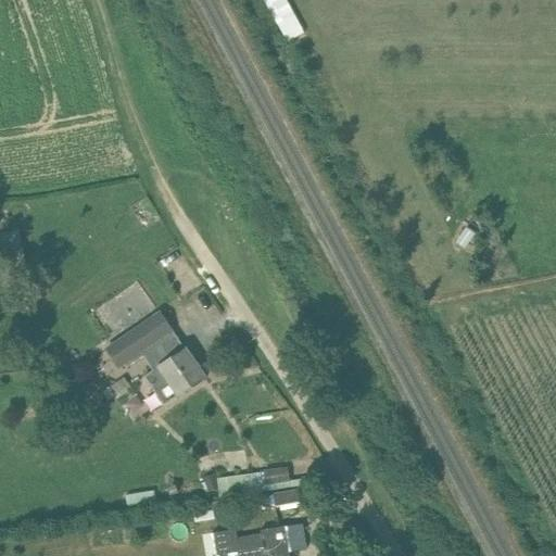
[(264,0),(285,38),(302,29),(286,0),(264,0)]
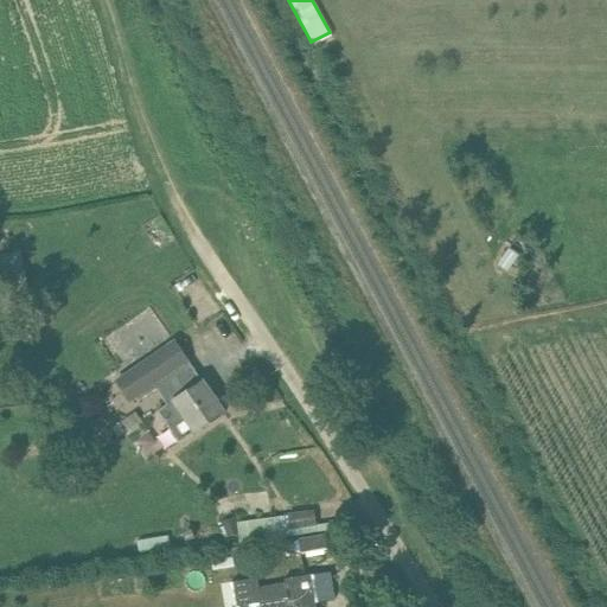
[(126,372),(116,379),(129,400),(135,395),(139,400),(165,382),(177,398),(159,410),(180,441),(196,432),(197,433),(225,413),(203,381),(200,382),(187,362),(189,360),(174,339),(165,346),(167,351),(129,377),(126,372)]
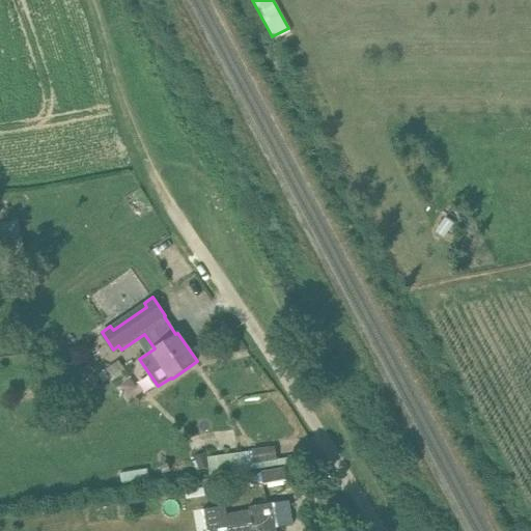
[(276,445),(252,448),(252,450),(254,462),(278,458),(276,445)]
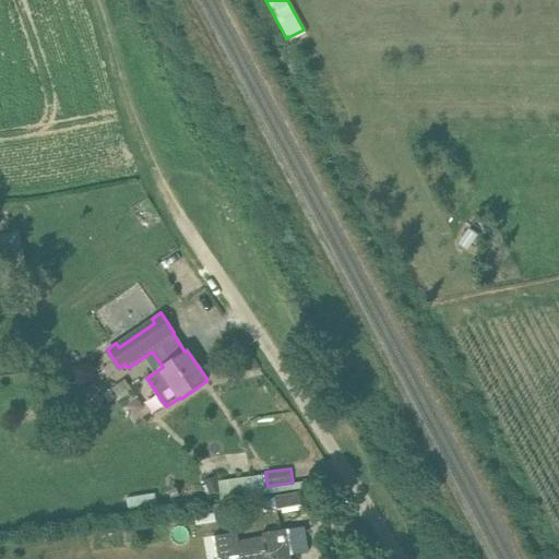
[(265,474),(221,480),(222,490),(223,499),(321,485),(320,479),(293,483),(268,486),(265,474)]
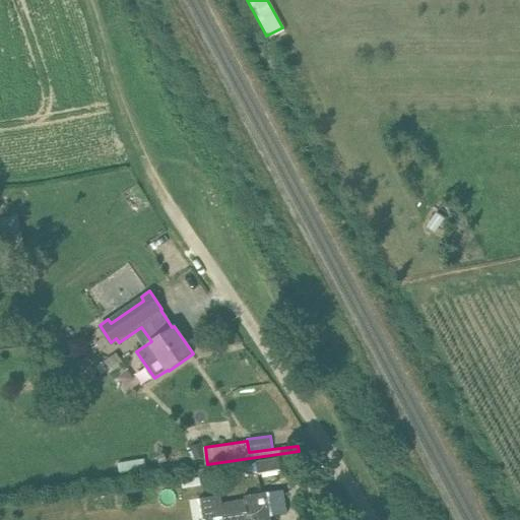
[(201,442),(190,446),(195,460),(206,456),(201,442)]
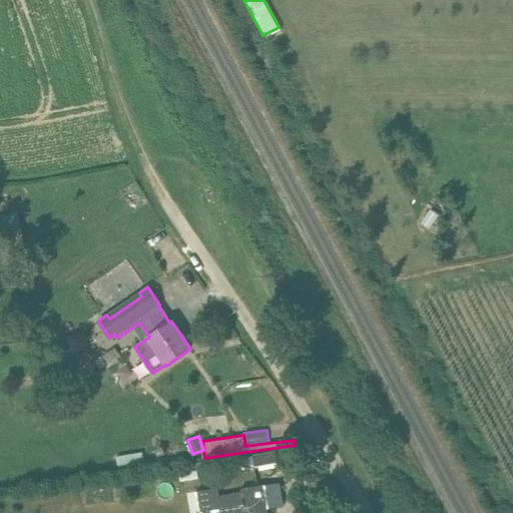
[(282,468),(277,449),(255,455),(260,473),(282,468)]
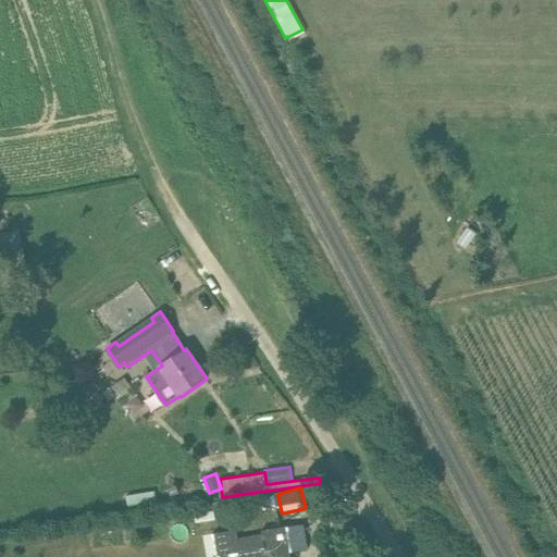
[(155,491),(126,496),(127,507),(157,503),(155,491)]
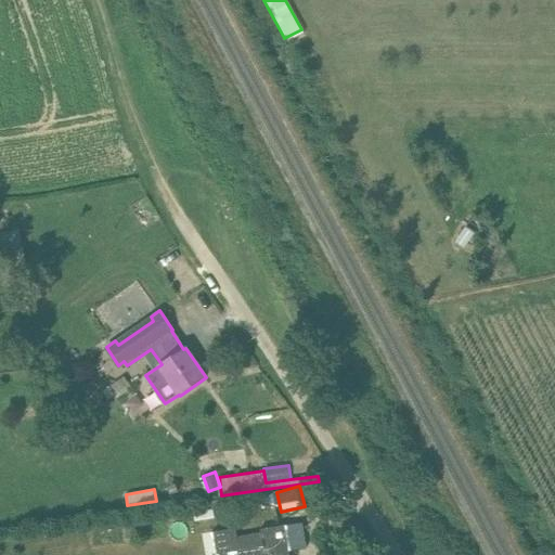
[(300,523),(285,526),(289,554),(305,552),(300,523)]
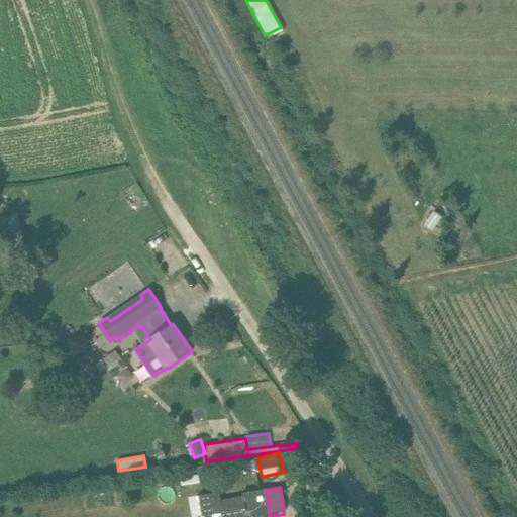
[(220,493),(199,496),(202,516),(205,515),(205,516),(270,516),(266,490),(243,493),(243,497),(221,501),(220,493)]
